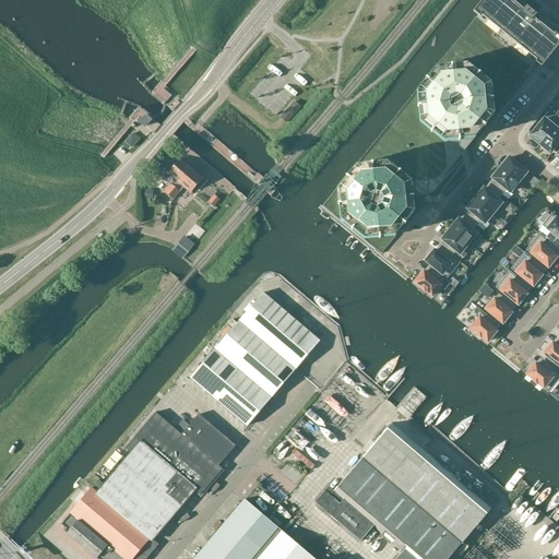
[(381,251),(415,212),(465,147),(474,138),(494,115),(537,62),(542,67),(558,45),(558,35),(555,33),(554,34),(534,18),(537,14),(526,7),(524,10),(511,0),(483,0),(474,11),(479,15),(438,68),(417,90),(358,165),(325,205),(381,251)]
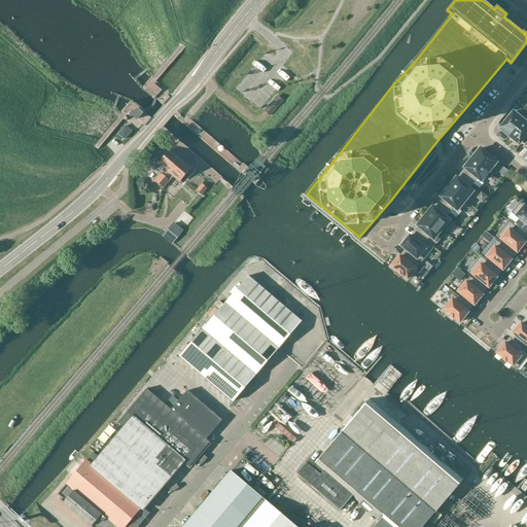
[(143,113),(138,109),(135,112),(133,110),(130,114),(137,120),(143,113)]
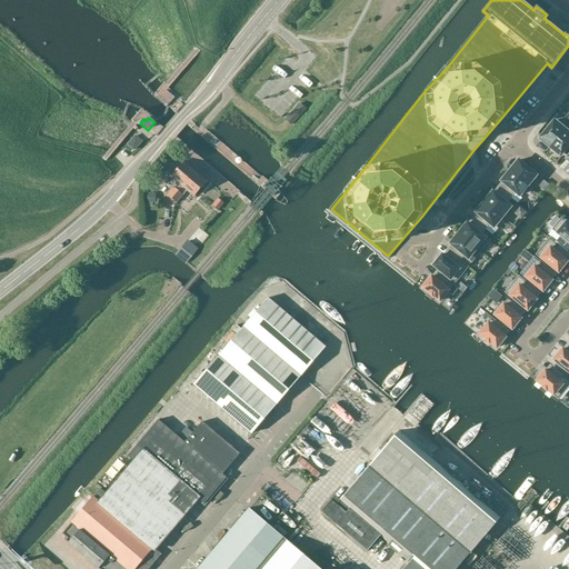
[(563,130),(553,121),(539,139),(550,147),(563,130)]
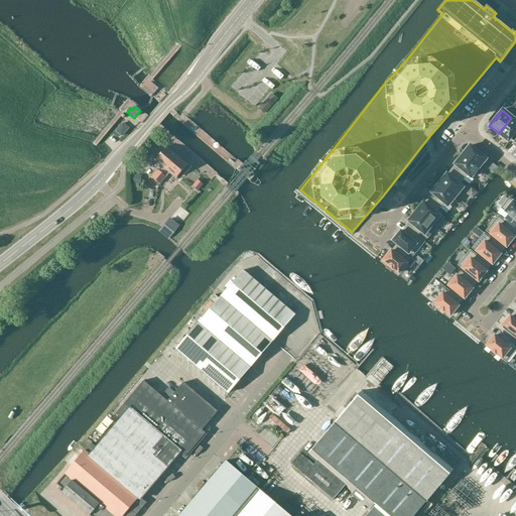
[(515,131),(515,121),(511,118),(499,133),(508,141),(515,131)]
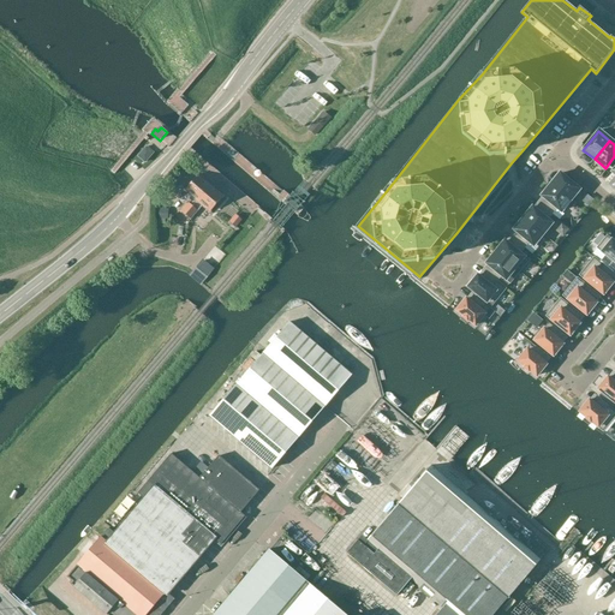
[(147,148),(138,157),(144,162),(153,153),(147,148)]
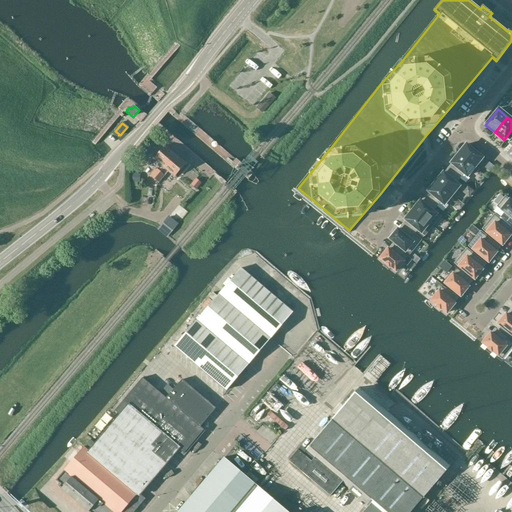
[(463,148),(459,153),(460,153),(459,154),(474,167),(482,157),(466,145),(463,148)]
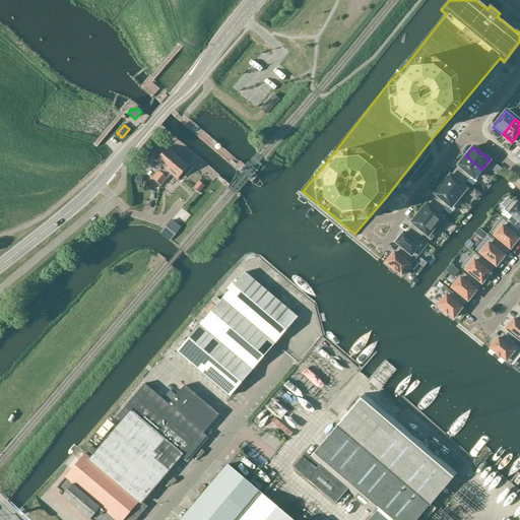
[(152,179),(156,183),(178,157),(168,148),(156,161),(165,169),(160,174),(159,172),(152,179)]
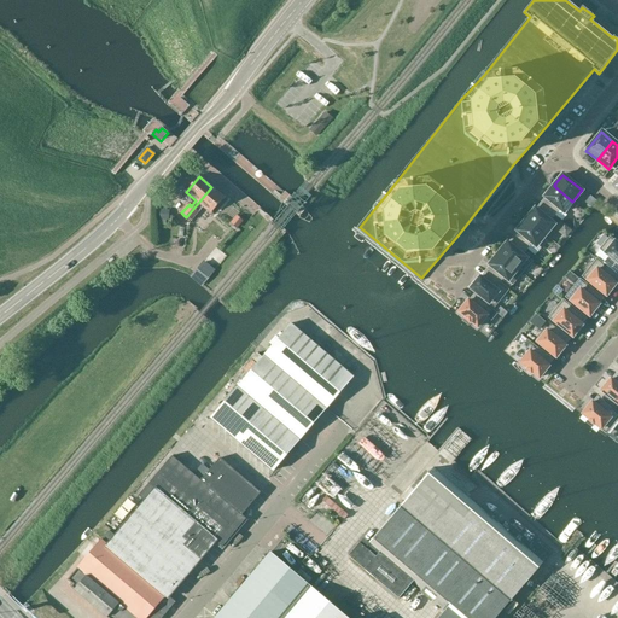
[(572,202),(554,186),(553,187),(552,187),(547,192),(548,193),(544,198),(548,200),(543,207),(554,215),(559,209),(563,213),(572,202)]
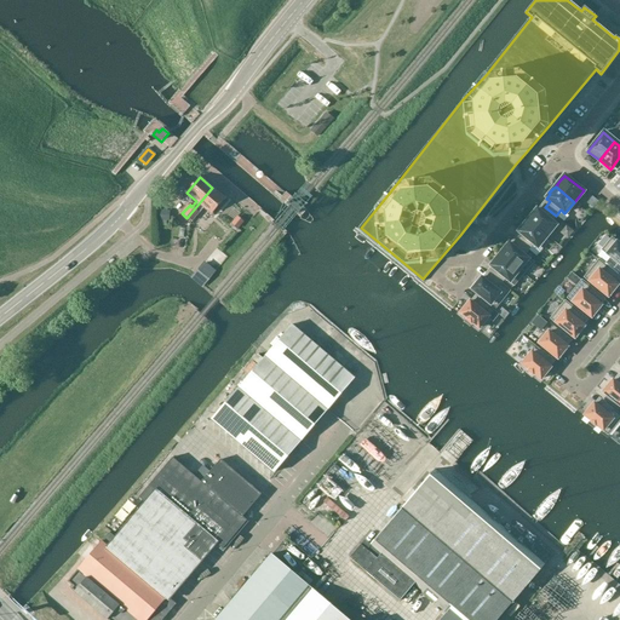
[(218,193),(212,188),(187,218),(191,222),(199,213),(196,211),(201,205),(212,214),(224,199),(224,195),(220,193),(218,193)]
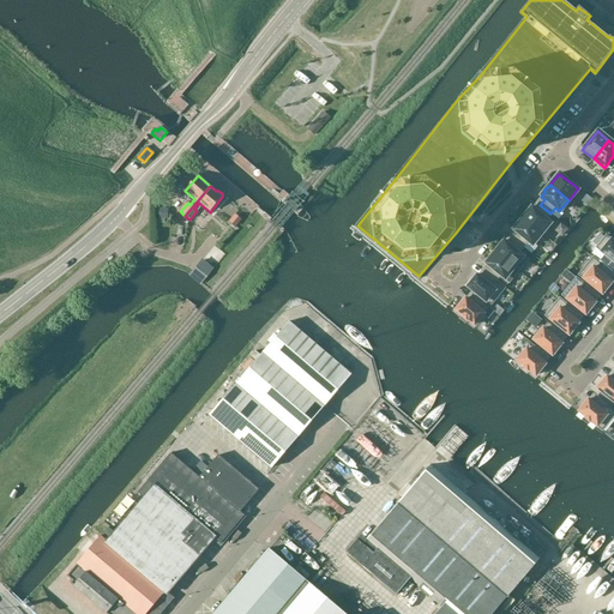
[(551,214),(540,205),(536,210),(531,208),(528,212),(528,211),(523,217),(524,217),(523,218),(541,234),(551,223),(546,220),(551,214)]
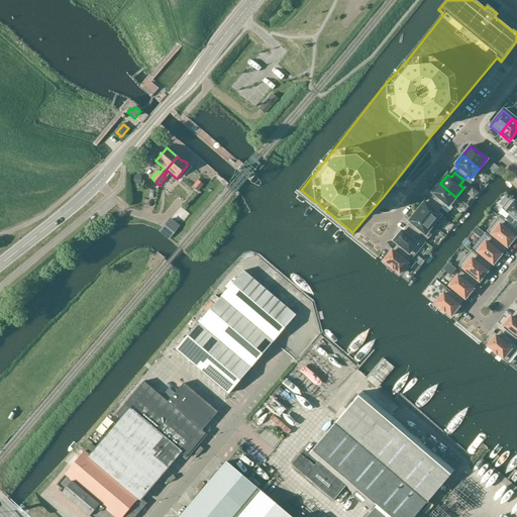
[(455,197),(440,184),(439,185),(438,185),(434,189),(435,190),(432,194),(435,196),(431,201),(440,208),(444,204),(448,206),(455,197)]
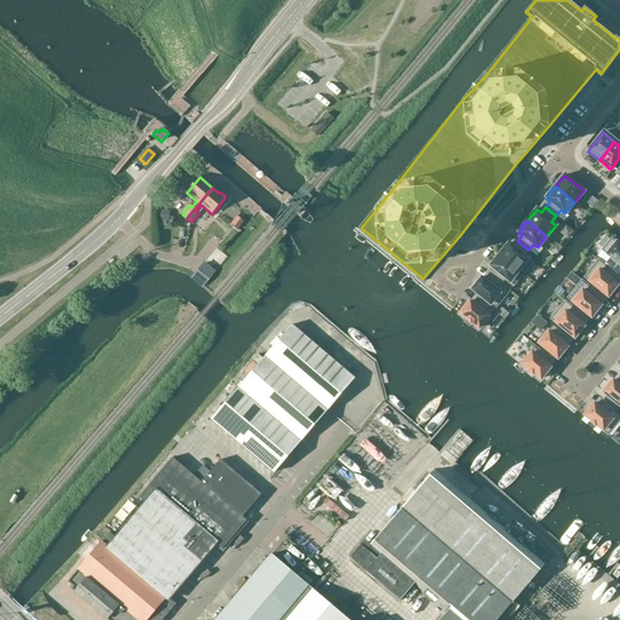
[(619,245),(612,239),(597,256),(618,273),(619,268),(619,245)]
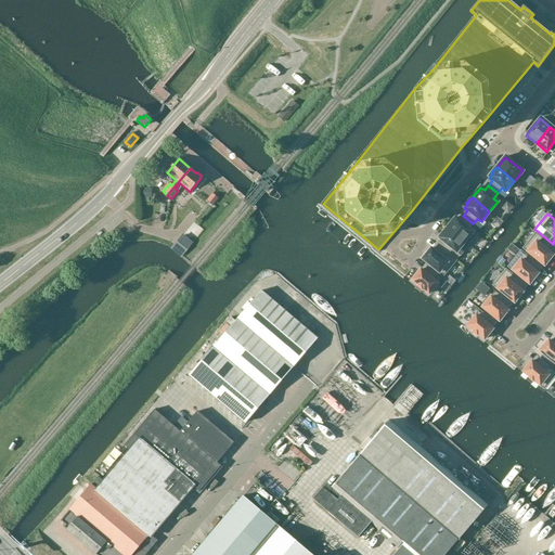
[(468,229),(473,223),(463,216),(460,221),(455,218),(452,222),(452,221),(448,227),(449,228),(448,229),(468,245),(477,235),(468,229)]
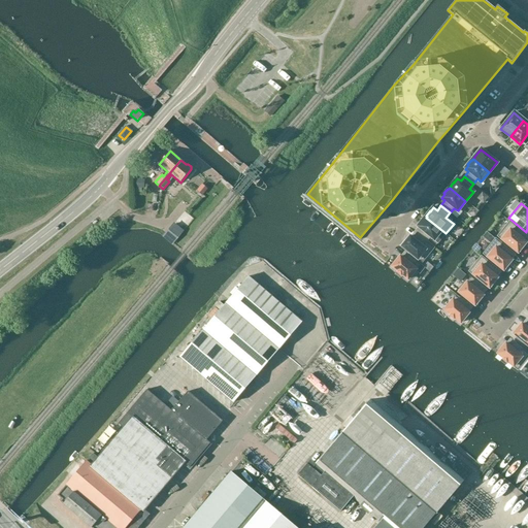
[(426,218),(425,219),(424,218),(420,223),(421,223),(418,227),(421,230),(417,234),(426,241),(430,237),(437,243),(446,233),(426,218)]
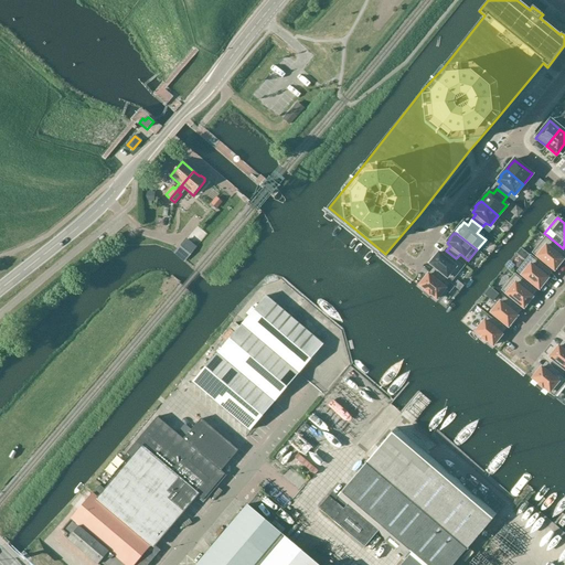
[(564,252),(546,237),(533,253),(555,272),(563,259),(560,257),(564,252)]
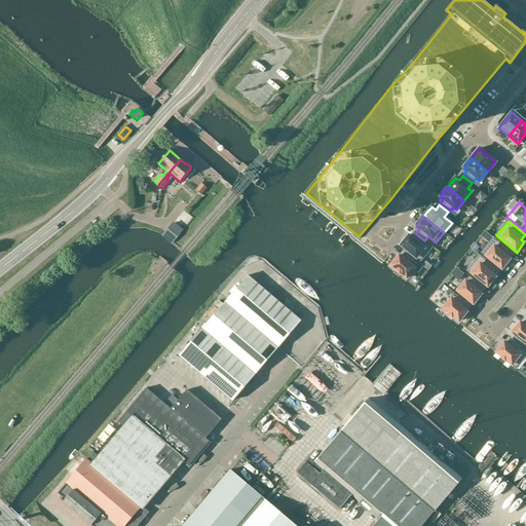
[(171,229),(166,234),(174,240),(179,235),(171,229)]
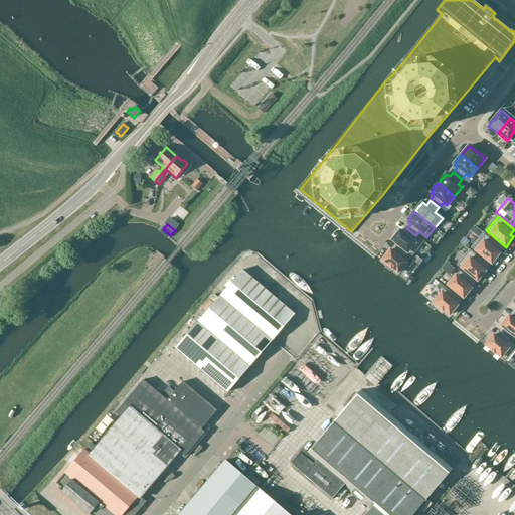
[(419,238),(415,235),(406,228),(403,233),(400,230),(395,235),(391,239),(411,256),(419,246),(415,243),(419,238)]
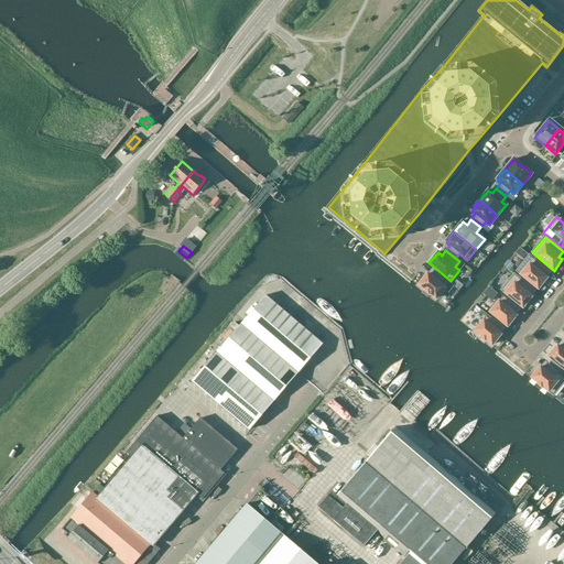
[(548,270),(529,256),(517,271),(539,290),(543,284),(542,283),(546,278),(543,275),(548,270)]
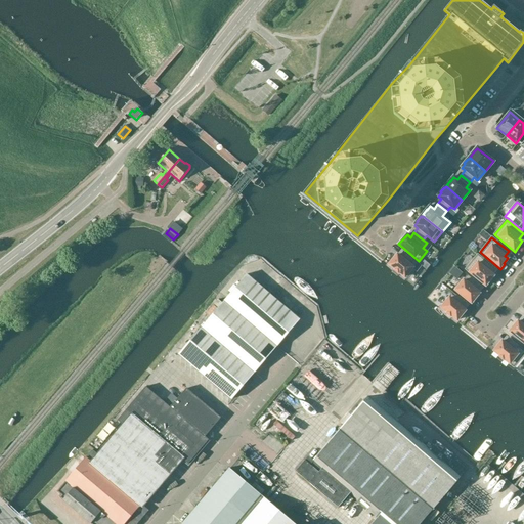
[(397,255),(389,265),(395,269),(394,270),(398,274),(399,273),(404,277),(412,268),(417,271),(421,266),(404,253),(400,257),(397,255)]
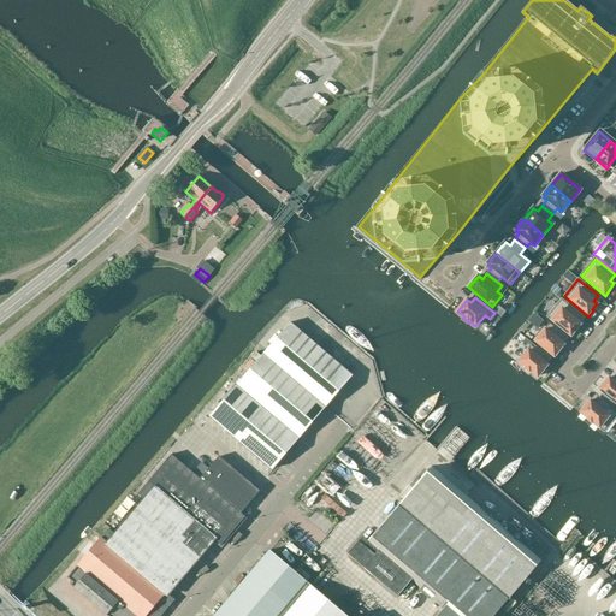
[(576,321),(581,315),(562,300),(548,317),(572,337),(576,331),(575,330),(580,324),(576,321)]
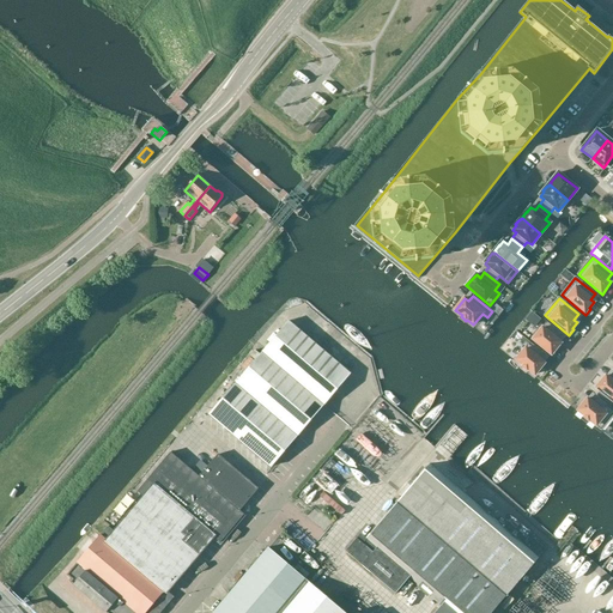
[(208,416),(224,430),(271,468),(350,376),(287,322),(208,416)]
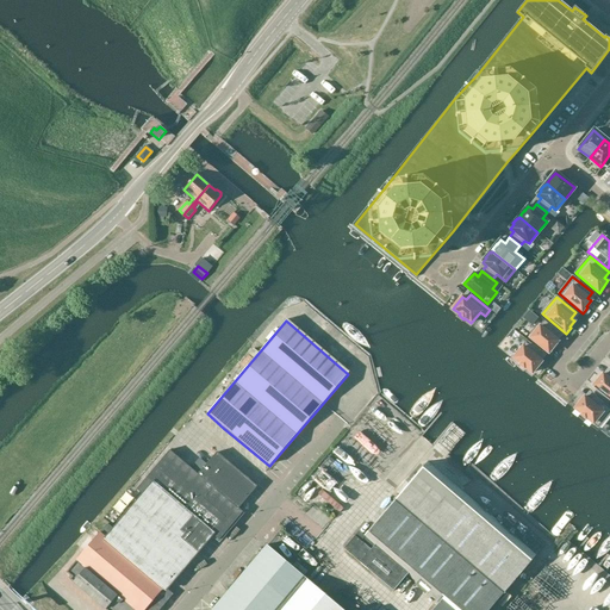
[(559,335),(547,325),(543,330),(539,328),(530,340),(549,354),(558,343),(554,340),(559,335)]
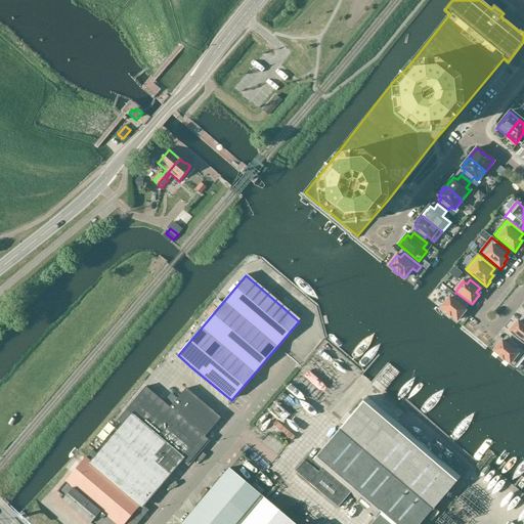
[(466,305),(455,297),(452,302),(449,299),(441,309),(457,321),(465,312),(462,309),(466,305)]
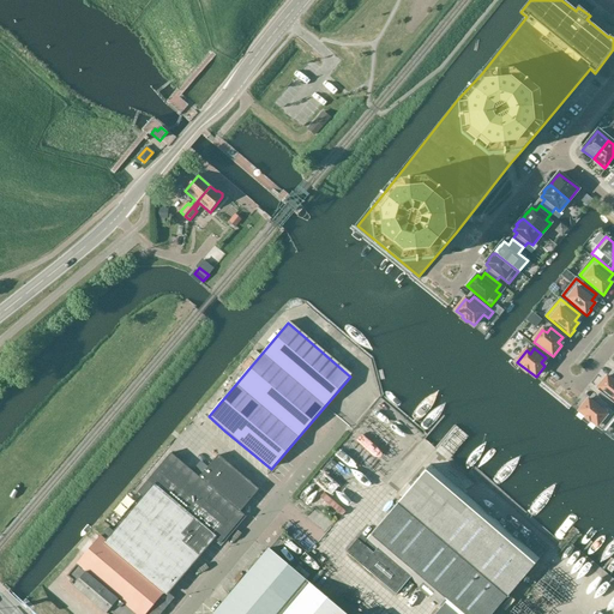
[(613,374),(611,380),(607,377),(602,383),(601,381),(596,387),(613,402),(613,374)]
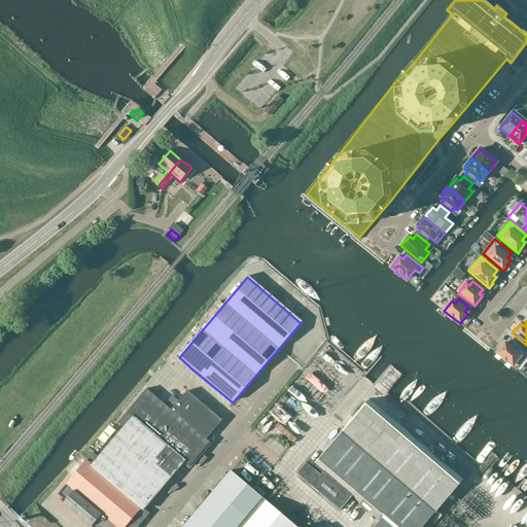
[(507,346),(504,343),(496,353),(502,358),(501,359),(505,362),(506,361),(517,370),(526,356),(526,353),(512,341),(507,346)]
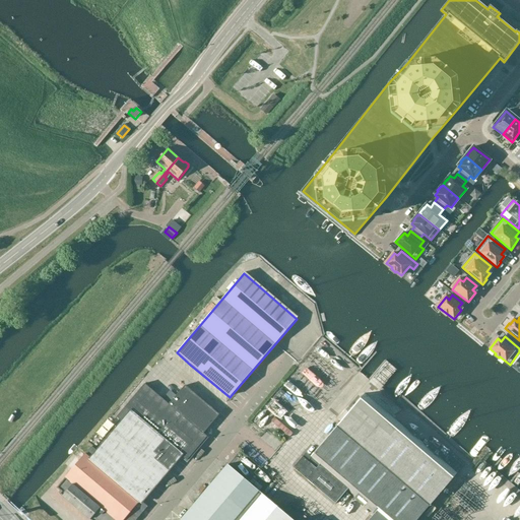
[(143,503),(172,468),(182,457),(187,461),(207,438),(203,435),(169,405),(145,385),(125,408),(129,412),(90,459),(143,503)]
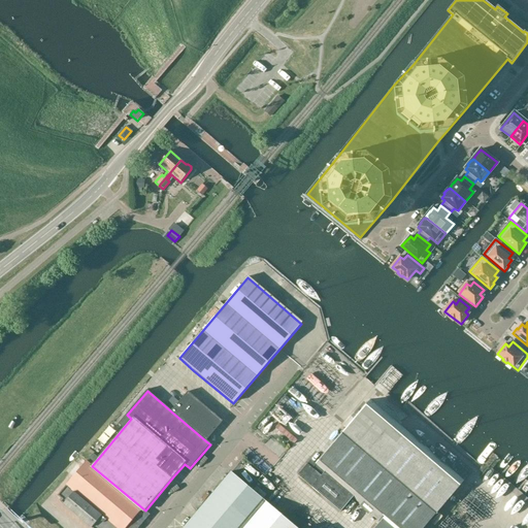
[(171,411),(206,441),(223,422),(188,393),(171,411)]
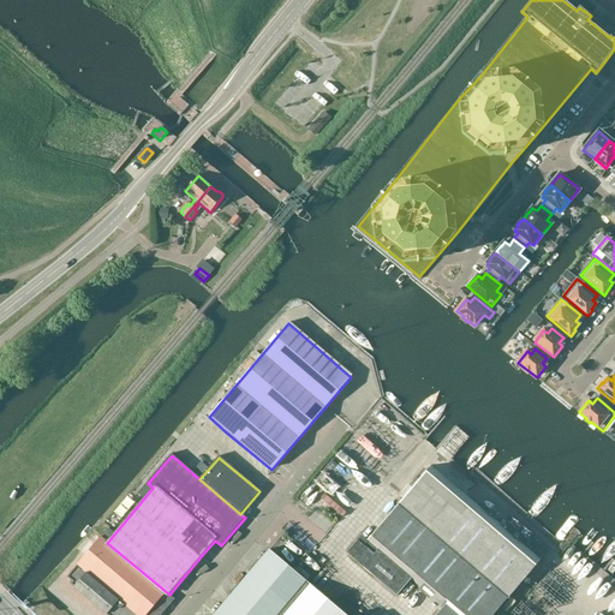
[(358,542),(347,554),(396,597),(410,581),(434,602),(442,609),(436,614),(493,614),(541,560),(430,467),(365,543),(366,544),(364,547),(358,542)]
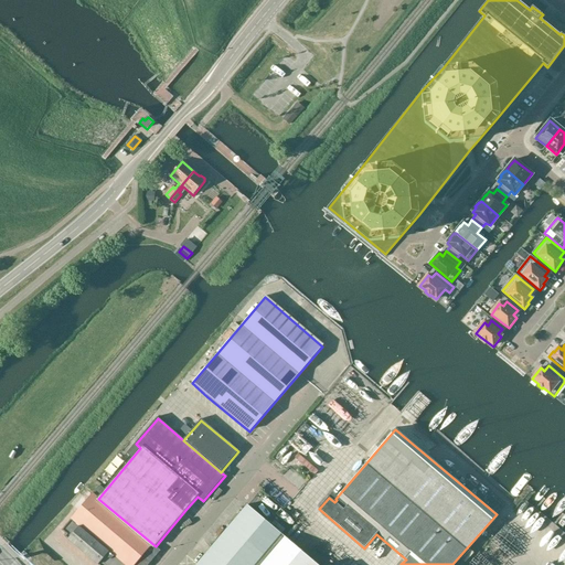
[(148,564),(160,551),(156,546),(98,499),(93,494),(62,531),(66,535),(64,537),(97,564),(148,564)]
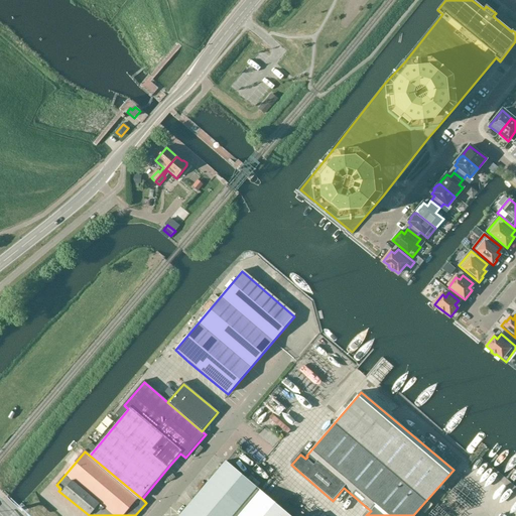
[(226,463),(180,515),(179,515),(236,515),(258,490),(226,463)]
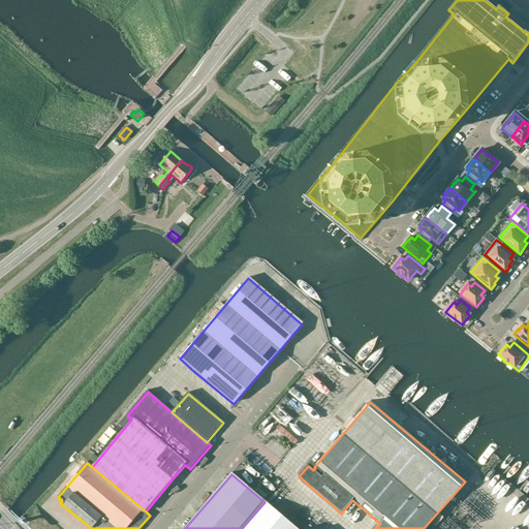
[(269,475),(265,479),(272,487),(276,481),(269,475)]
